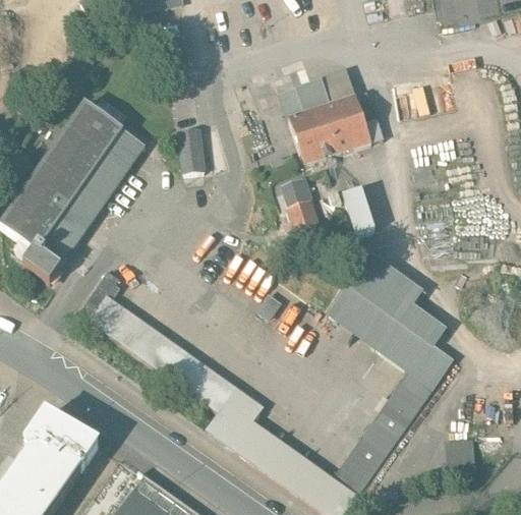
[(183,3),(182,0),(78,0),(94,24),(128,0),(152,0),(154,9),(183,3)]
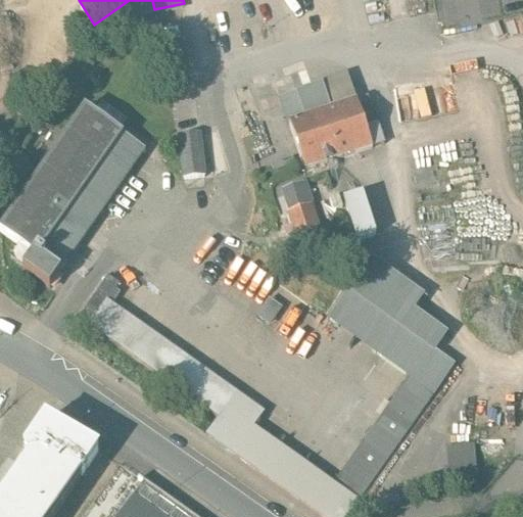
[(297,88),(303,107),(330,99),(324,79),(297,88)]
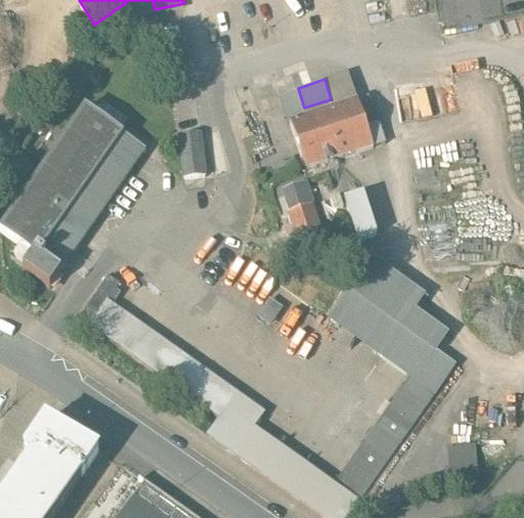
[(369,93),(358,97),(375,144),(386,140),(369,93)]
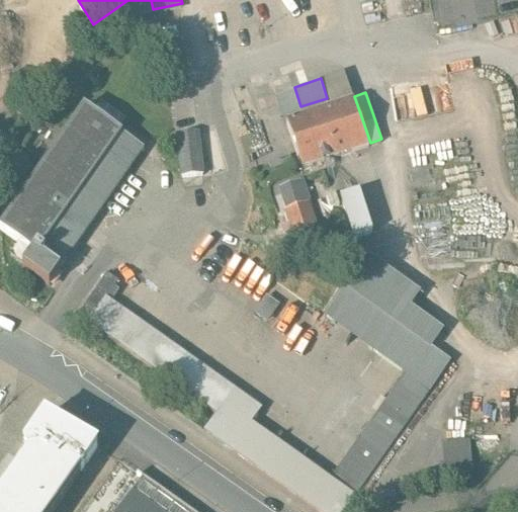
[(288,118),(305,165),(370,143),(354,96),(288,118)]
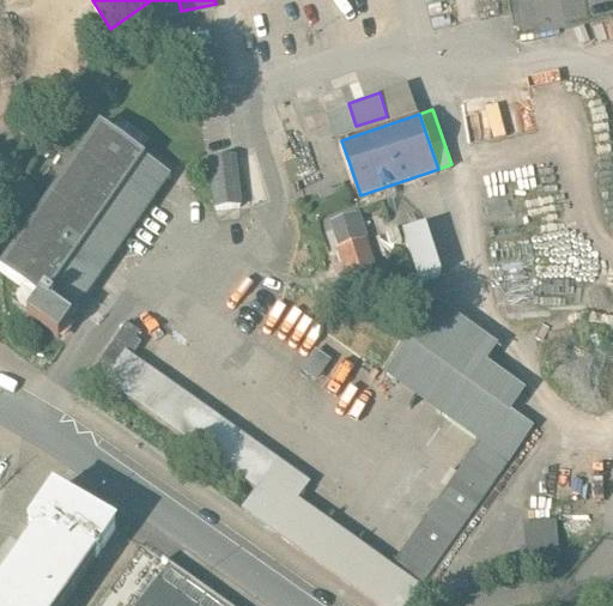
[(101,125),(1,264),(42,292),(73,314),(171,175),(101,125)]
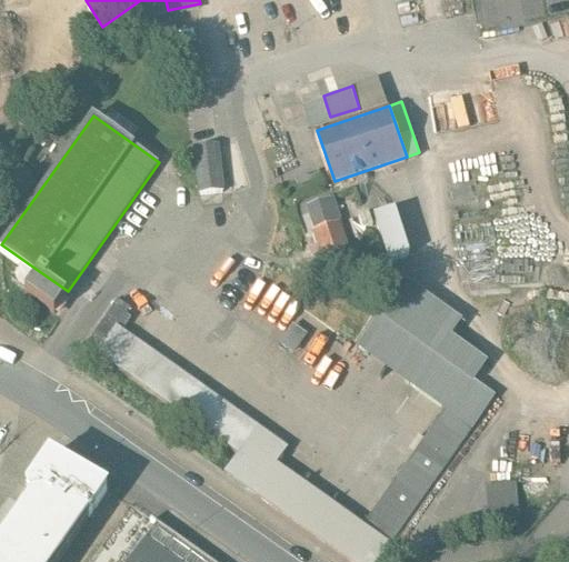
[(223,187),(219,140),(195,142),(200,189),(223,187)]
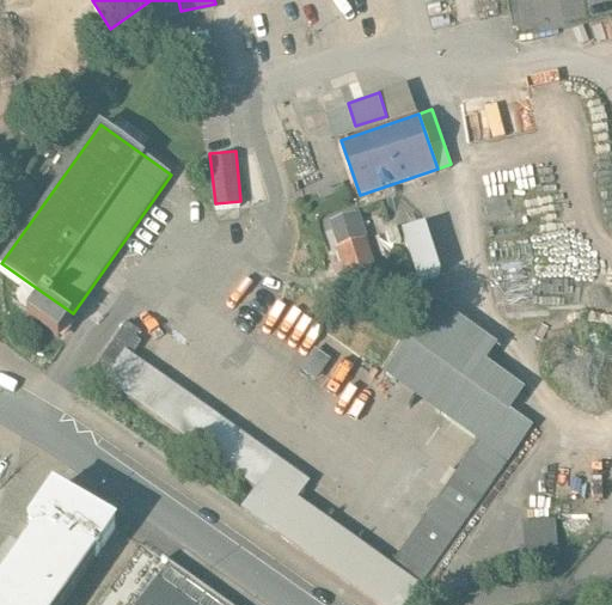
[(325,213),(329,283),(362,282),(360,212),(325,213)]
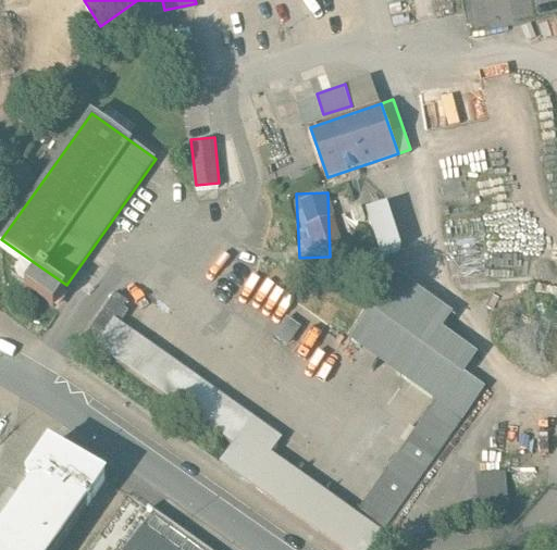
[(403,247),(388,204),(368,211),(382,254),(403,247)]
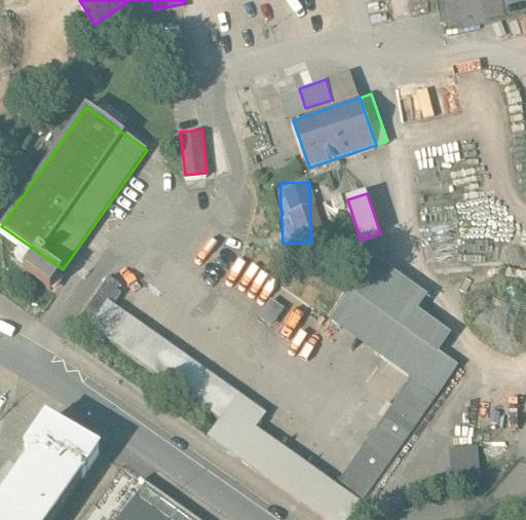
[(50,286),(63,269),(36,251),(24,267),(50,286)]
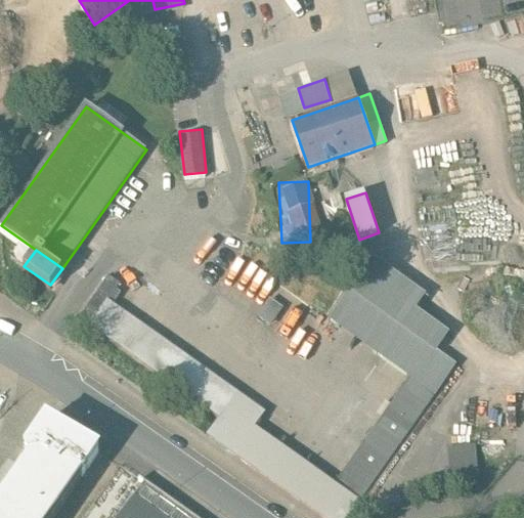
[(78,315),(88,322),(106,296),(113,301),(121,289),(116,285),(120,279),(108,272),(78,315)]
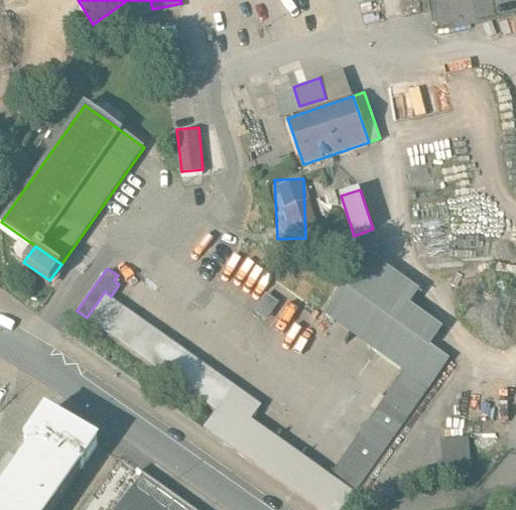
[(402,366),(329,470),(355,489),(449,355),(340,278),(318,307),(402,366)]
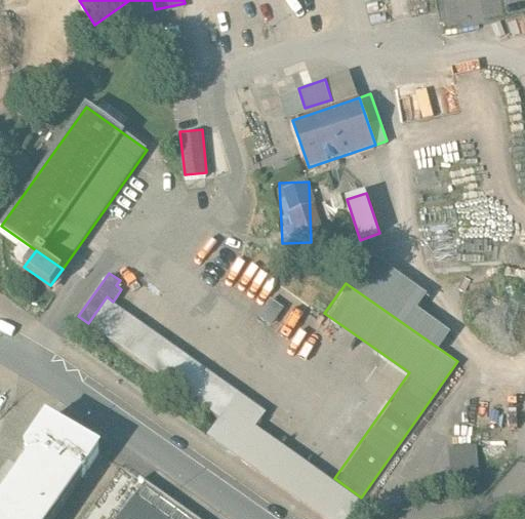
[(107,296),(88,323),(220,416),(208,434),(328,518),(345,518),(361,497),(334,478),(255,424),(266,408),(113,302),(107,296)]
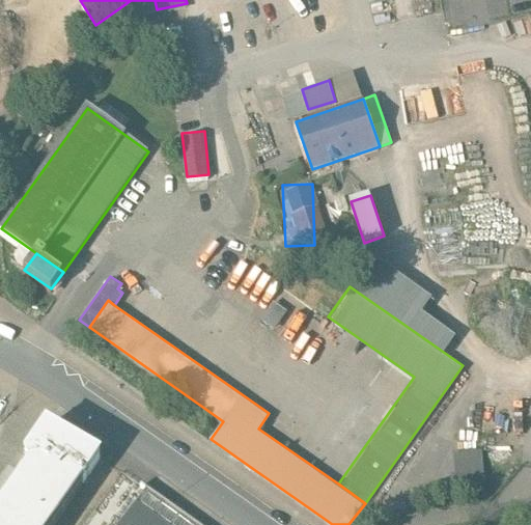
[(0,524),(52,524),(102,454),(47,421),(27,449),(25,453),(25,458),(27,462),(30,465),(0,507),(0,524)]
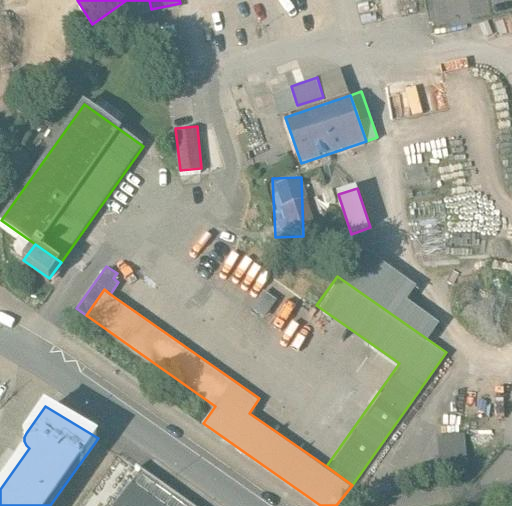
[(467,468),(465,431),(438,432),(440,470),(467,468)]
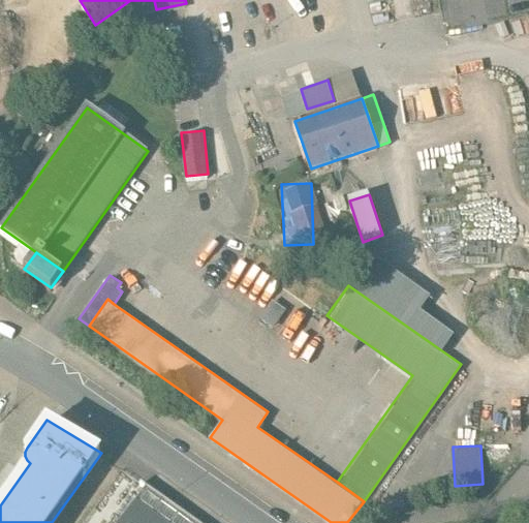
[(117,522),(146,484),(121,466),(80,522),(117,522)]
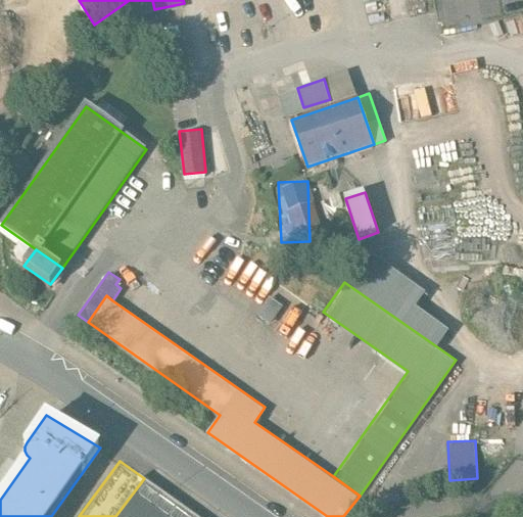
[(199,516),(144,478),(115,516),(199,516)]
